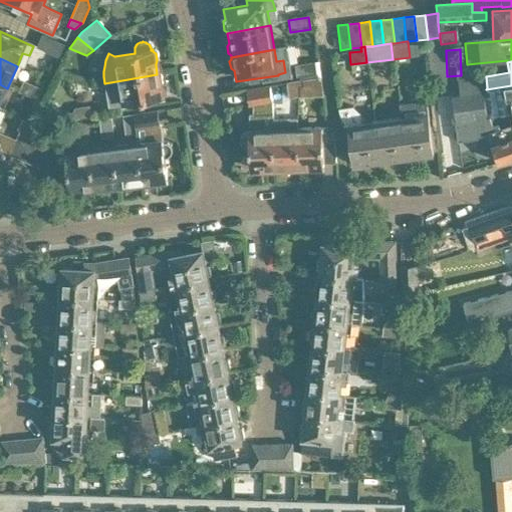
[(314,62),(294,65),(295,77),(316,74),(314,62)]
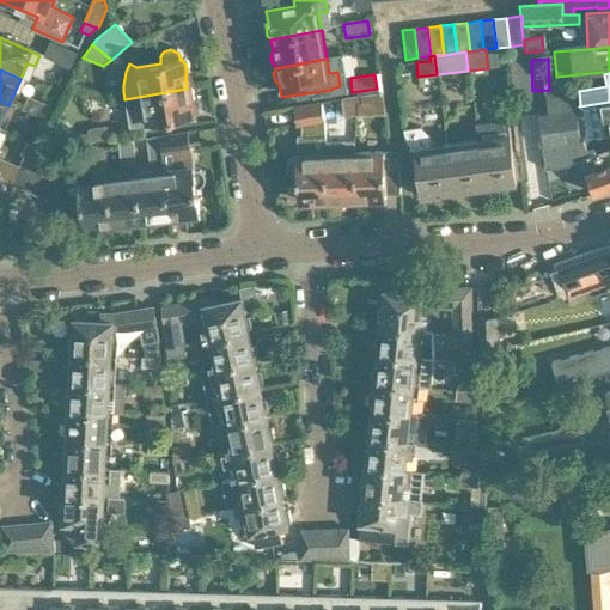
[(188,90),(187,89),(124,99),(129,129),(148,126),(148,124),(193,117),(190,104),(191,101),(190,91),(188,90)]
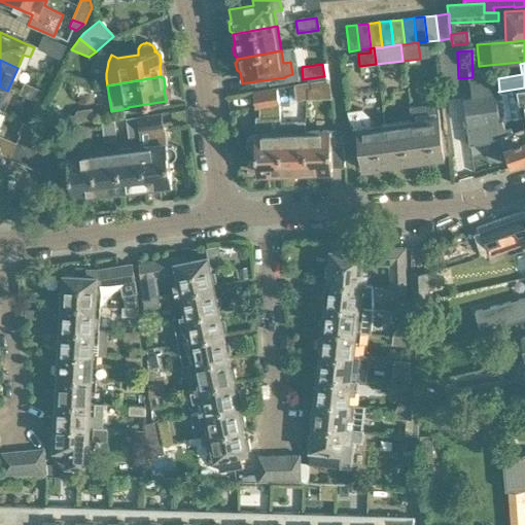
[(309,91),(303,91),(305,100),(305,102),(330,101),(327,81),(308,82),(309,91)]
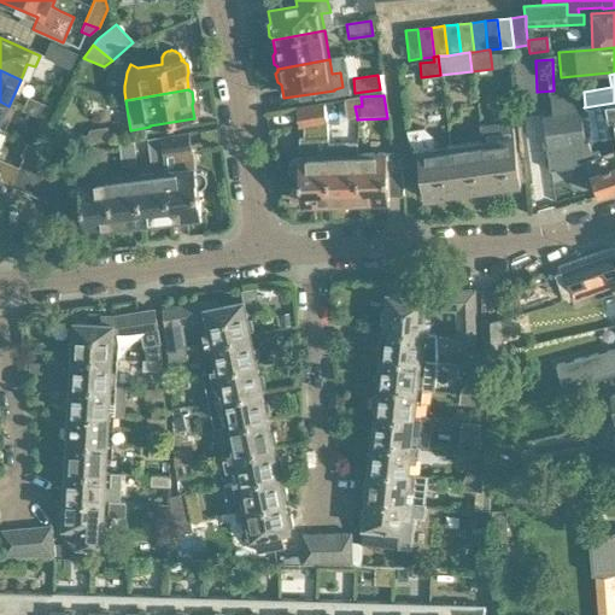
[(362,106),(361,97),(344,100),(346,119),(357,117),(355,106),(362,106)]
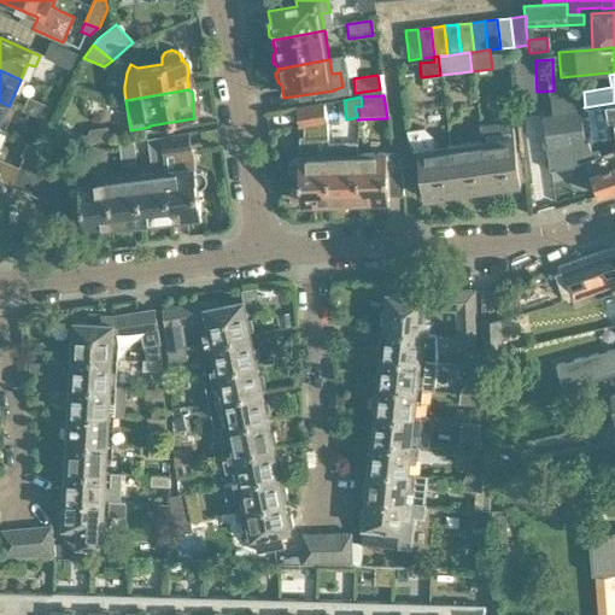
[(45,122),(51,107),(28,98),(22,112),(45,122)]
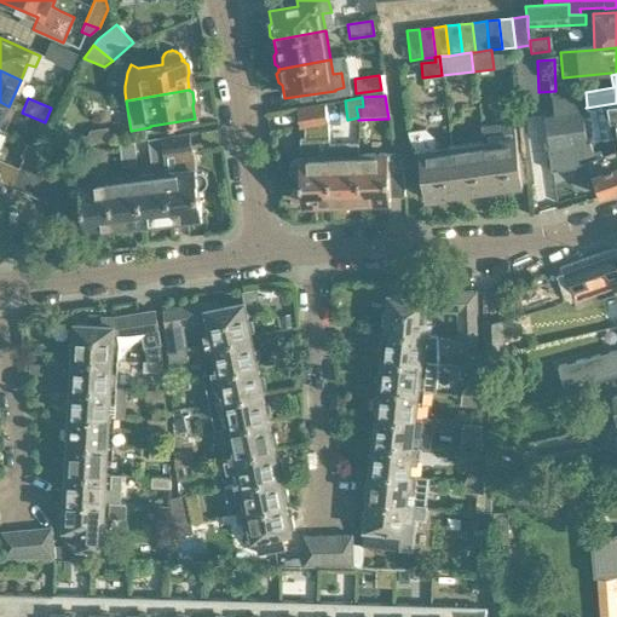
[(565,99),(551,101),(552,111),(566,110),(565,99)]
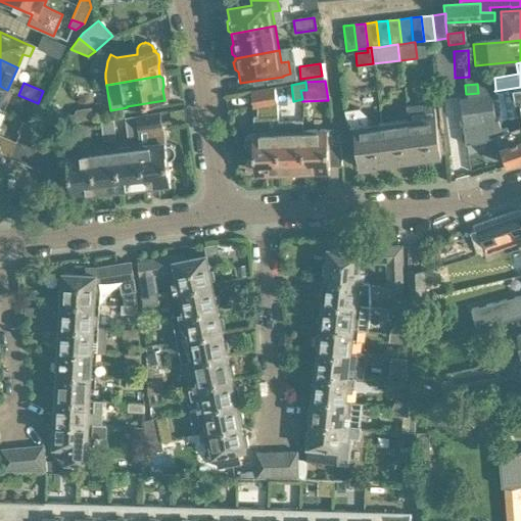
[(0,107),(3,100),(8,102),(12,92),(7,90),(0,86),(0,107)]
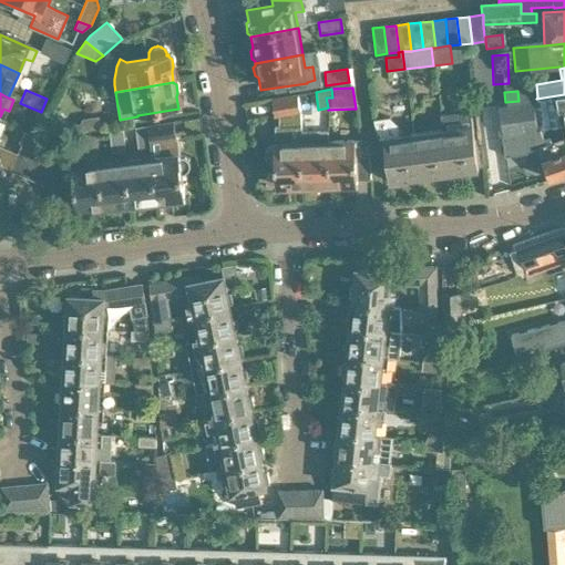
[(564,94),(536,99),(534,101),(538,131),(540,131),(555,129),(562,139),(564,136),(564,94)]
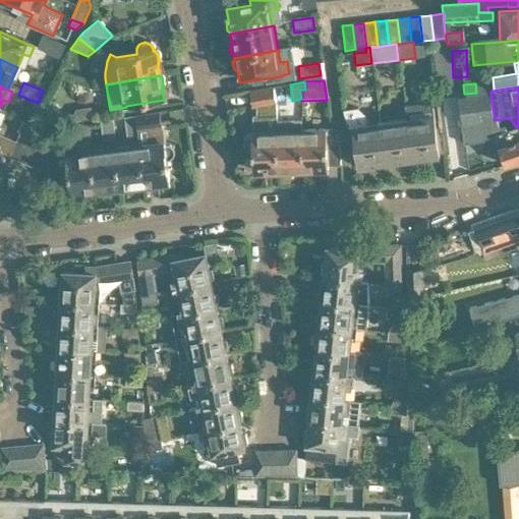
[(273,89),(247,94),(250,109),(270,106),(270,110),(276,110),(276,104),(273,89)]
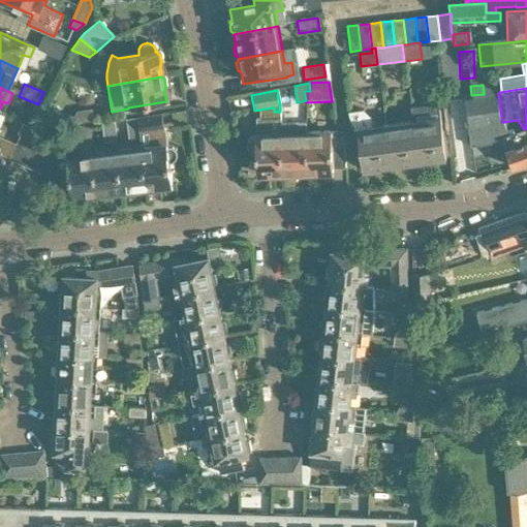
[(464,99),(468,126),(502,122),(498,94),(464,99)]
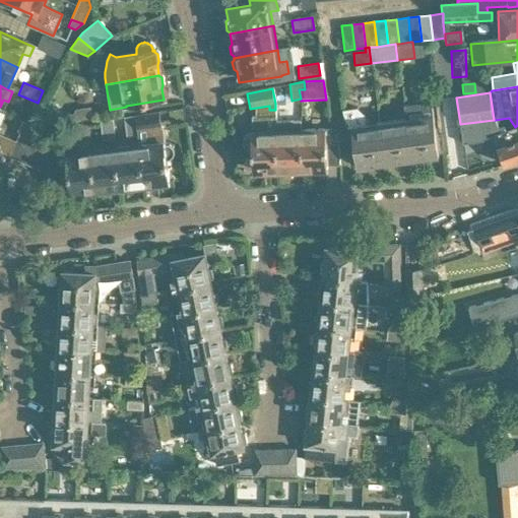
[(430,104),(402,107),(404,119),(409,160),(437,157),(430,104)]
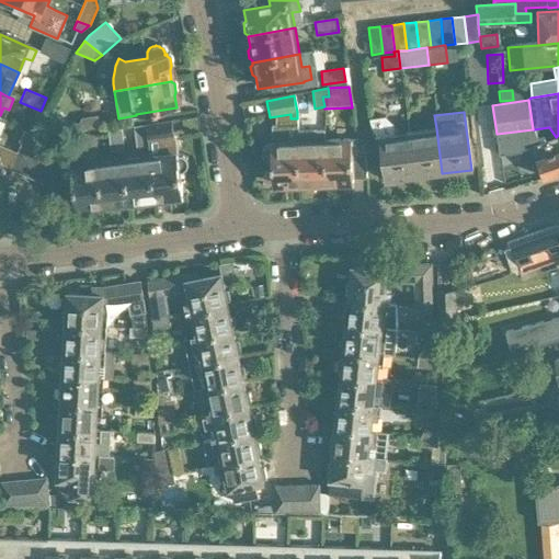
[(80,120),(73,134),(100,128),(98,117),(80,120)]
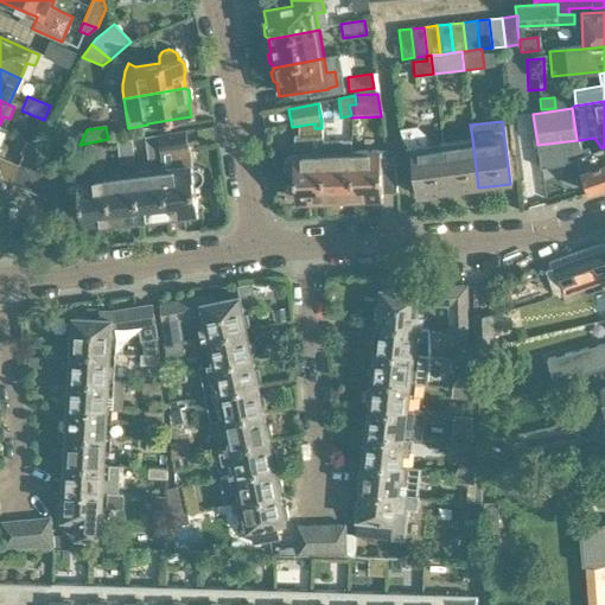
[(447,192),(441,142),(426,145),(425,135),(418,127),(399,129),(405,151),(411,151),(416,196),(447,192)]
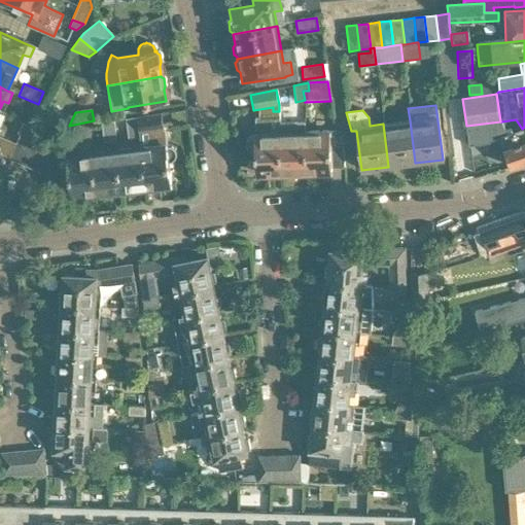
[(159,115),(131,119),(131,125),(136,124),(138,138),(140,138),(140,135),(145,134),(146,138),(153,137),(152,133),(162,131),(159,115)]
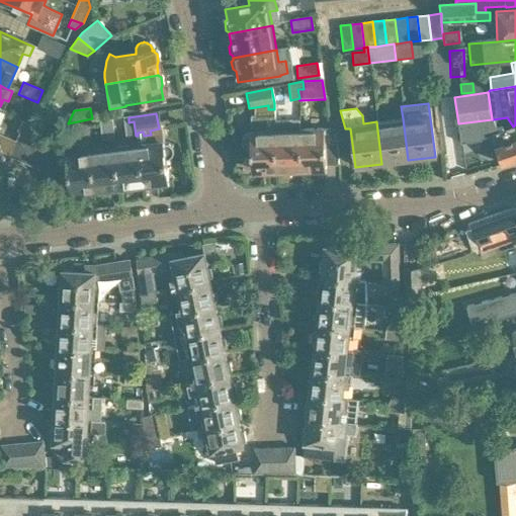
[(129,122),(129,117),(123,118),(125,138),(136,136),(134,121),(129,122)]
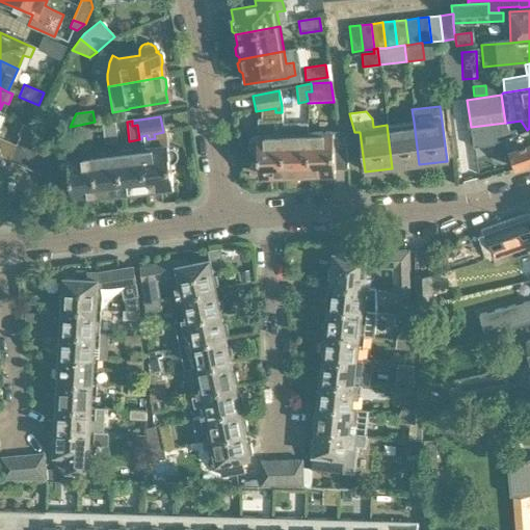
[(419,164),(414,122),(387,125),(392,168),(419,164)]
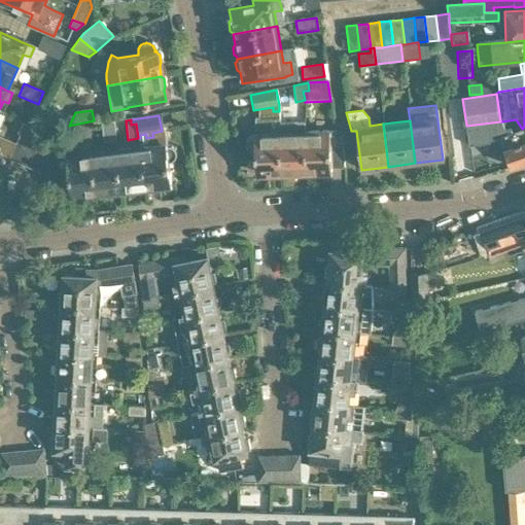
[(113,121),(101,124),(104,143),(115,141),(113,121)]
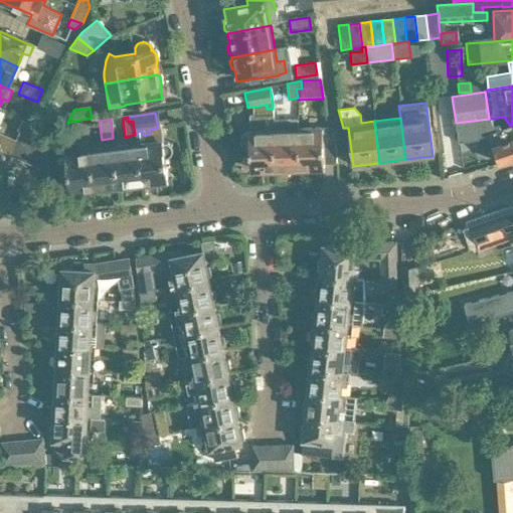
[(512,124),(510,126),(494,131),(490,119),(489,119),(456,123),(455,123),(458,143),(478,140),(478,138),(489,135),(493,145),(491,146),(498,166),(512,160),(512,124)]
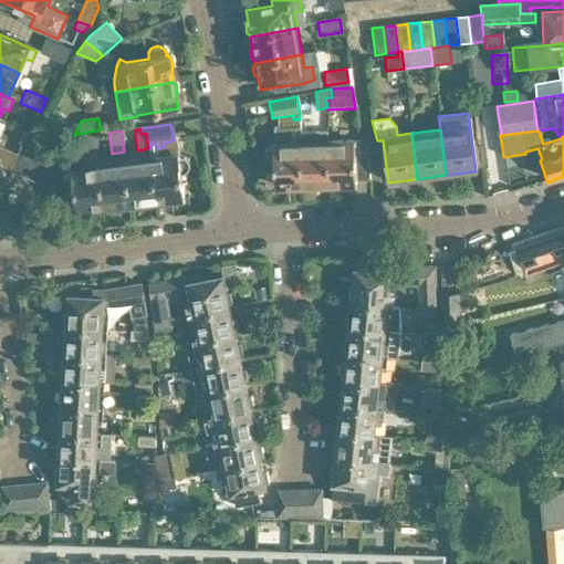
[(96,135),(82,137),(84,157),(98,155),(96,135)]
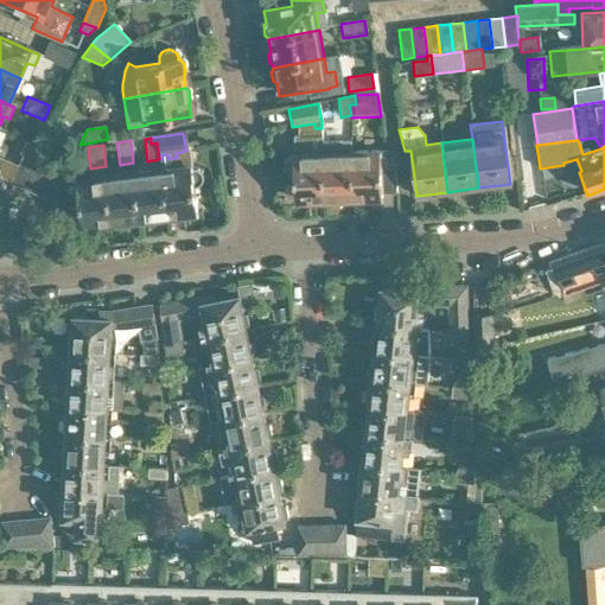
[(381,197),(380,169),(389,169),(387,152),(379,153),(379,152),(350,153),(351,198),(354,198),(356,201),(367,201),(369,197),(381,197)]
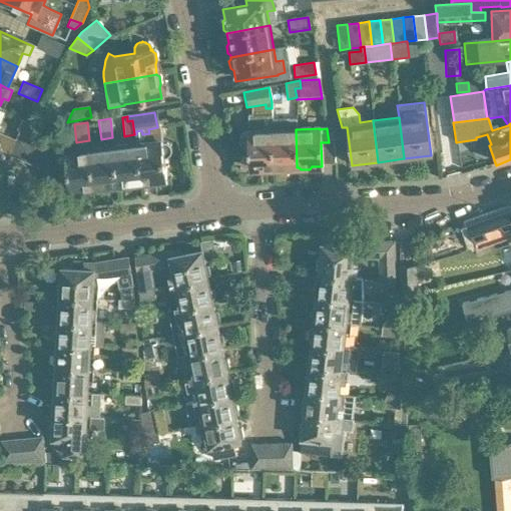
[(297,167),(296,129),(271,130),(273,168),(275,168),(277,170),(285,170),(287,167),(297,167)]
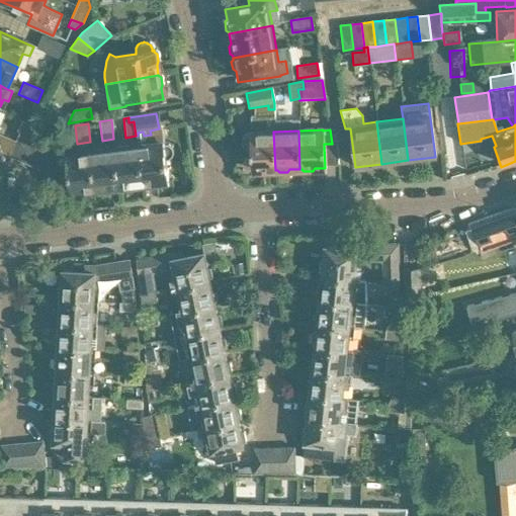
[(21,162),(32,137),(19,132),(15,141),(8,156),(8,157),(21,162)]
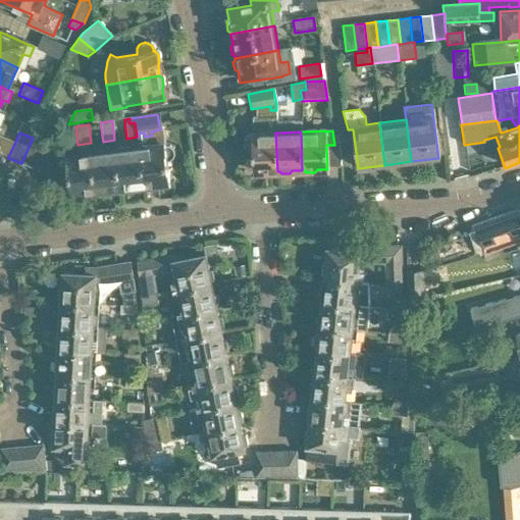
[(277,171),(275,133),(250,134),(250,136),(247,136),(246,136),(244,137),(243,138),(242,140),(241,141),(241,142),(241,144),(241,145),(241,146),(242,148),(243,149),(244,150),(246,151),(247,151),(252,151),(253,172),(277,171)]
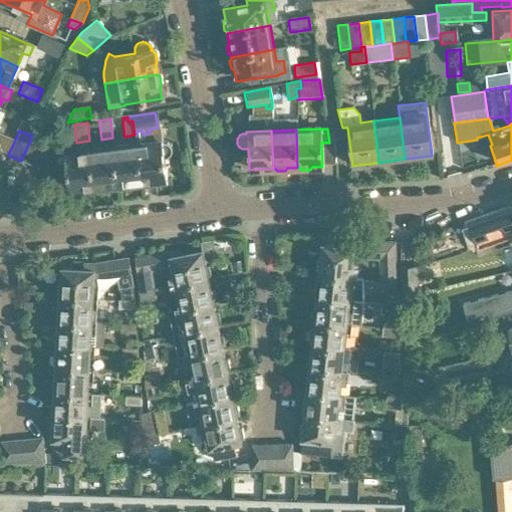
[(0,151),(8,155),(15,140),(0,133),(0,151)]
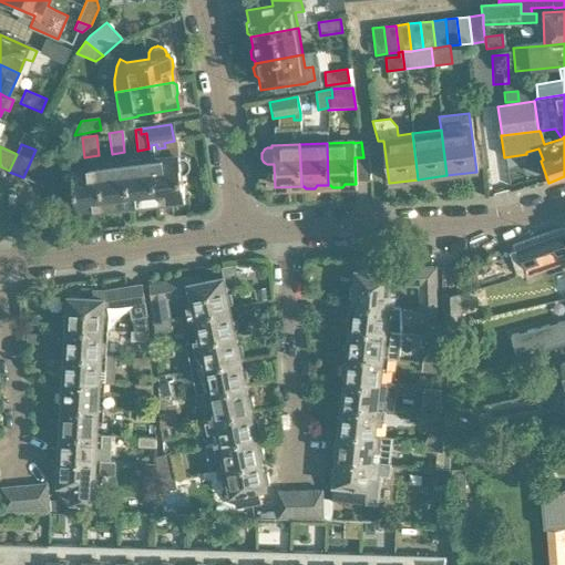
[(37,183),(49,155),(36,150),(23,177),(37,183)]
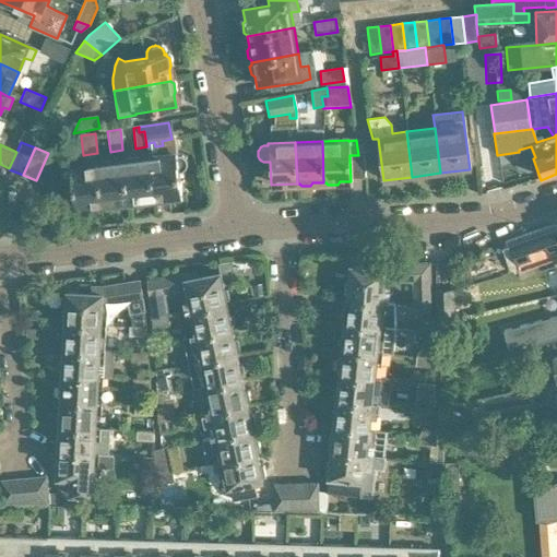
[(179,155),(177,155),(175,156),(175,151),(147,154),(153,199),(180,196),(177,173),(180,173),(181,172),(182,170),(185,169),(185,168),(186,167),(186,165),(187,163),(186,162),(186,161),(186,160),(185,158),(184,157),(181,156),(180,156),(179,155)]
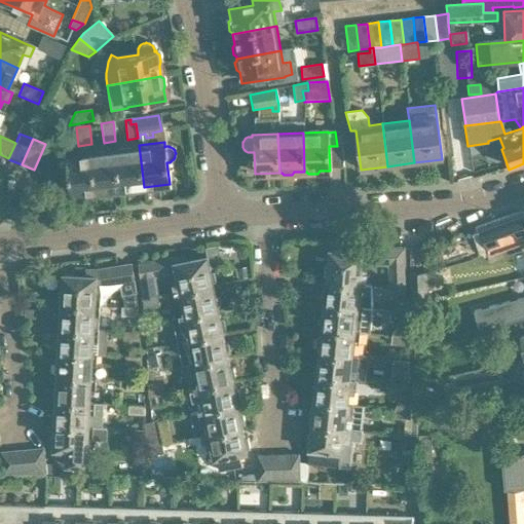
[(55,149),(45,144),(34,170),(45,175),(55,149)]
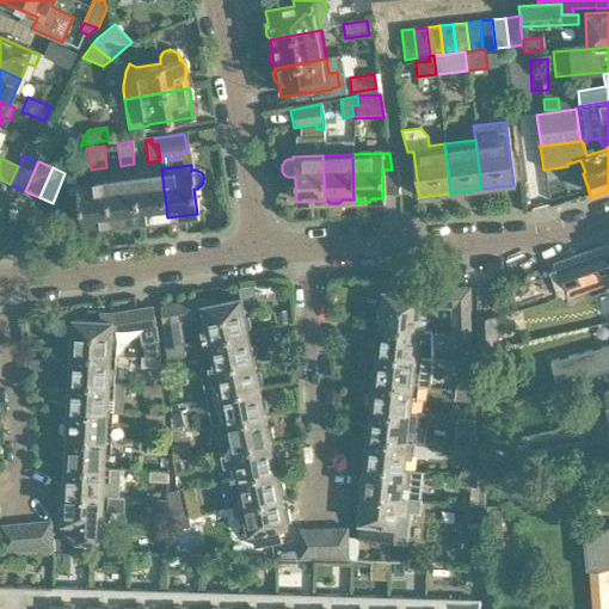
[(167,217),(161,168),(133,172),(140,221),(141,221),(145,222),(154,221),(155,219),(167,217)]
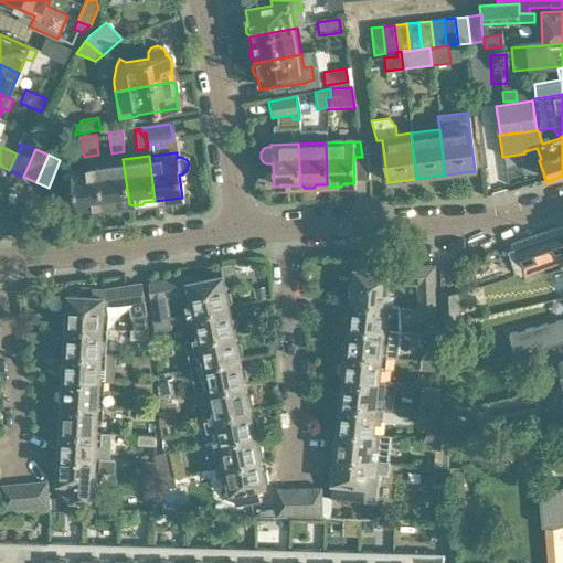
[(129,204),(123,159),(97,162),(103,208),(105,208),(107,209),(115,208),(118,205),(129,204)]
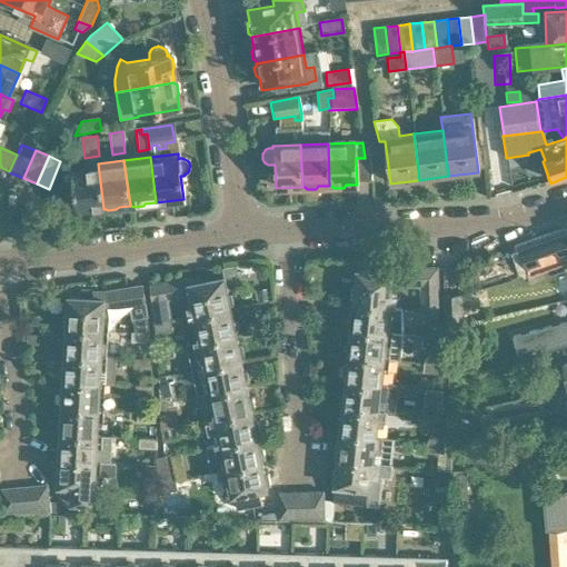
[(103,209),(98,163),(70,167),(75,194),(71,195),(69,195),(67,196),(66,198),(65,200),(63,201),(63,202),(63,204),(63,205),(65,207),(66,208),(67,209),(68,210),(70,211),(71,211),(73,211),(76,211),(76,212),(103,209)]
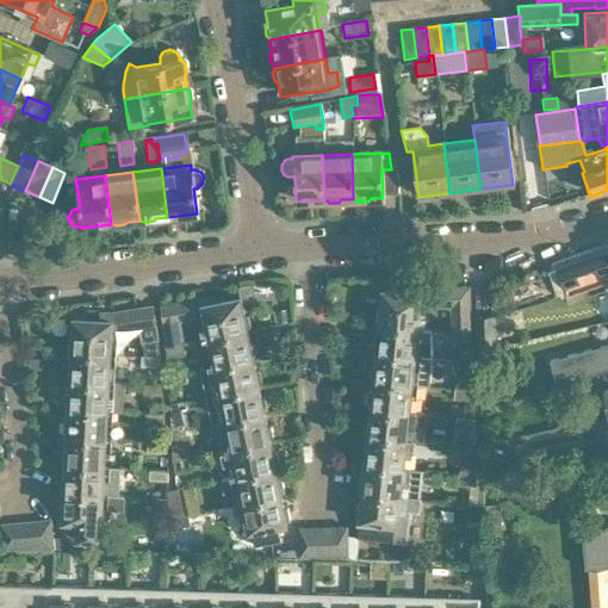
[(0,198),(4,199),(10,185),(10,184),(0,179),(0,198)]
